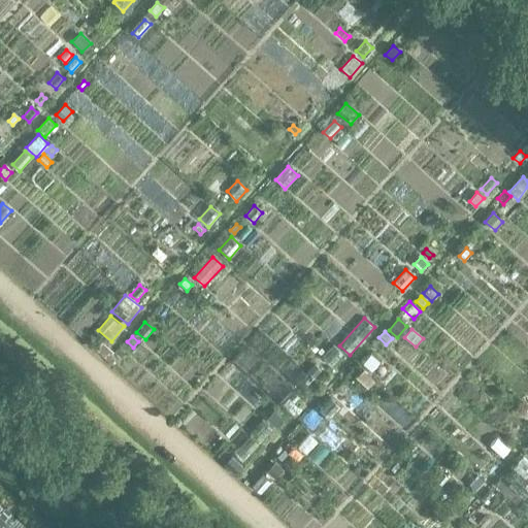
[(113,352),(102,341),(95,351),(113,367),(119,360),(111,354),(113,352)]
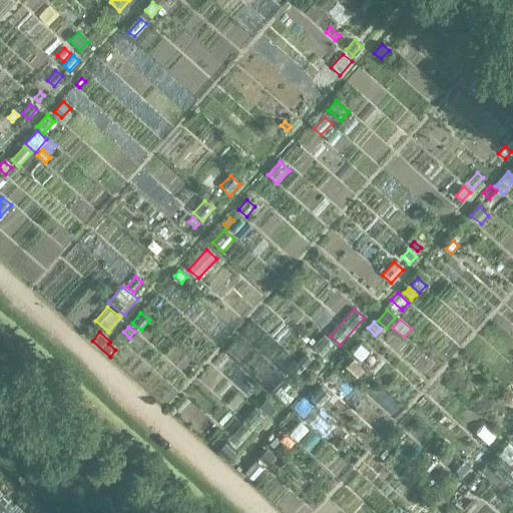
[(323,356),(334,343),(324,335),(313,347),(323,356)]
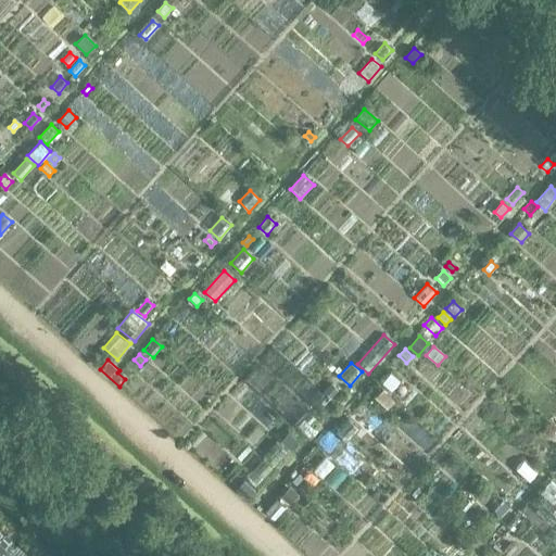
[(392,391),(401,381),(391,373),(382,383),(392,391)]
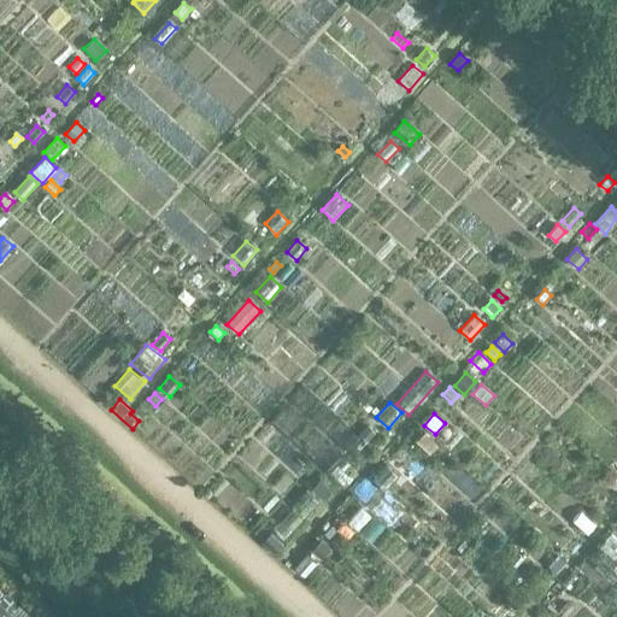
[(368,441),(376,433),(368,425),(359,434),(368,441)]
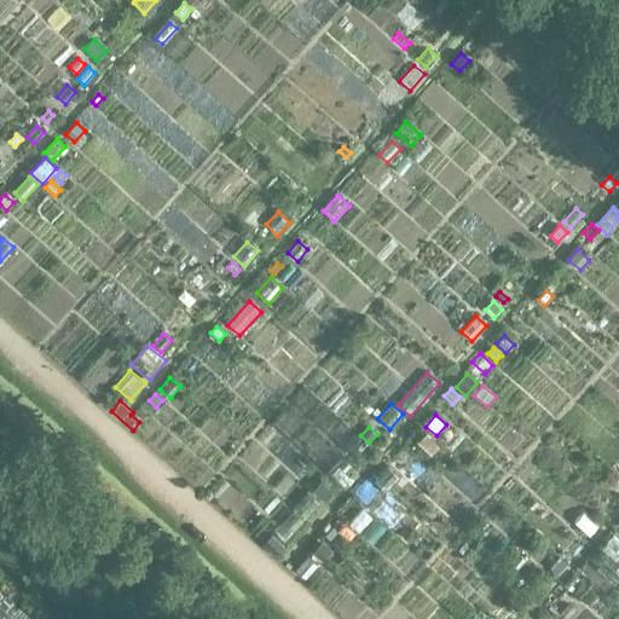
[(426,434),(417,443),(431,456),(440,447),(426,434)]
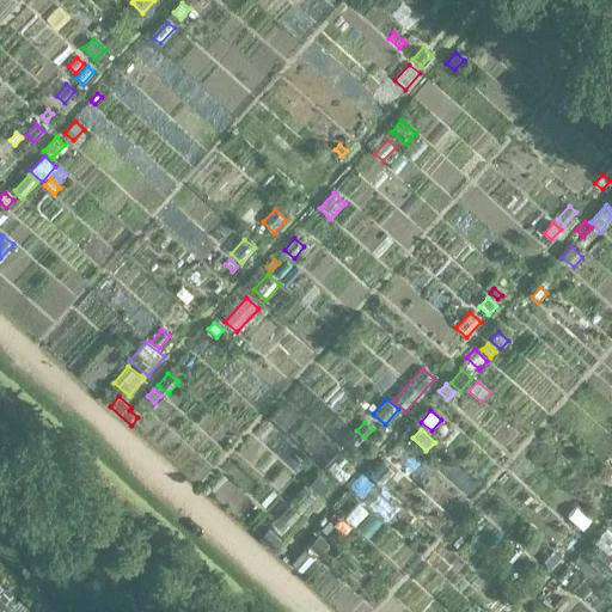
[(354,451),(361,444),(354,436),(347,444),(354,451)]
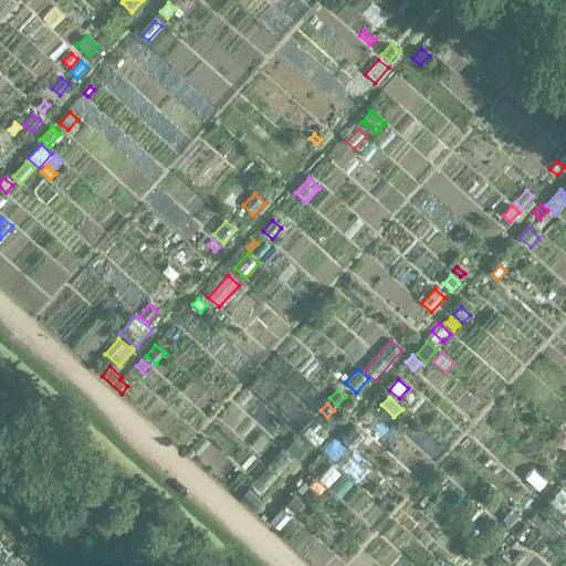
[(322,438),(315,432),(321,427),(315,420),(302,432),(314,446),(322,438)]
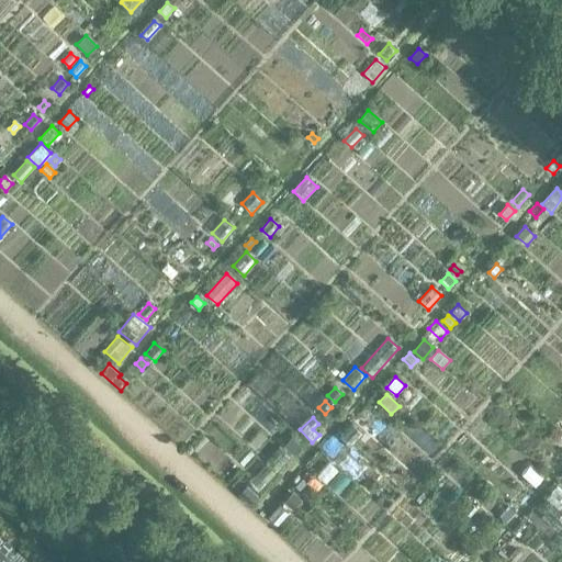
[(350,447),(362,433),(352,424),(339,437),(350,447)]
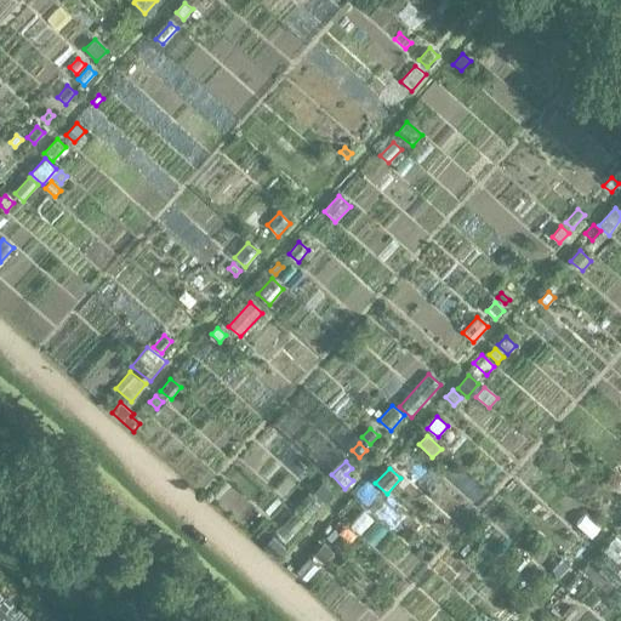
[(332,493),(322,483),(313,491),(325,501),(332,493)]
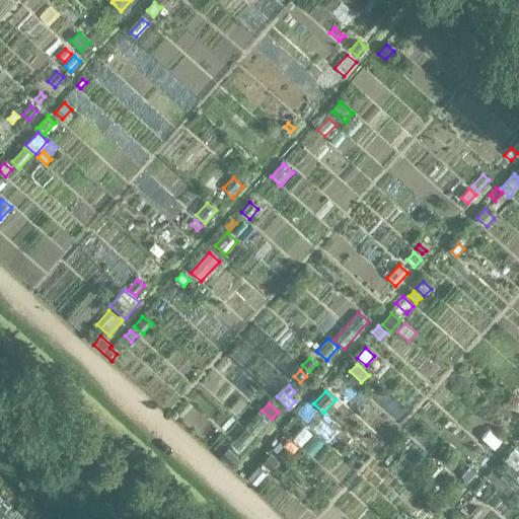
[(256,434),(268,422),(258,413),(247,425),(256,434)]
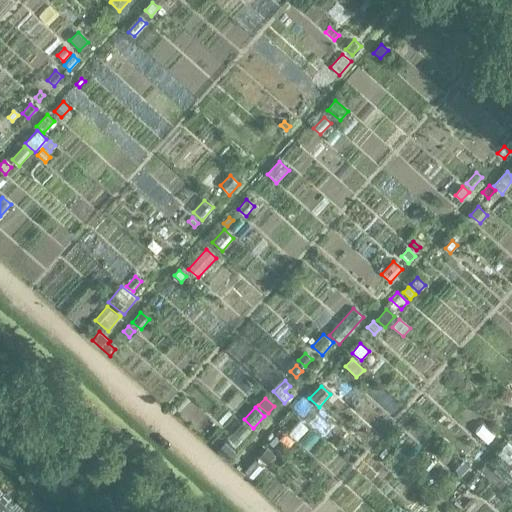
[(296,442),(308,429),(300,422),(288,434),(296,442)]
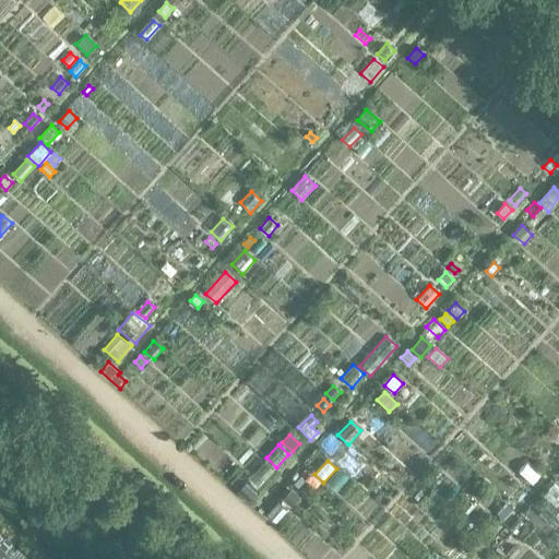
[(532,482),(539,472),(526,461),(518,470),(532,482)]
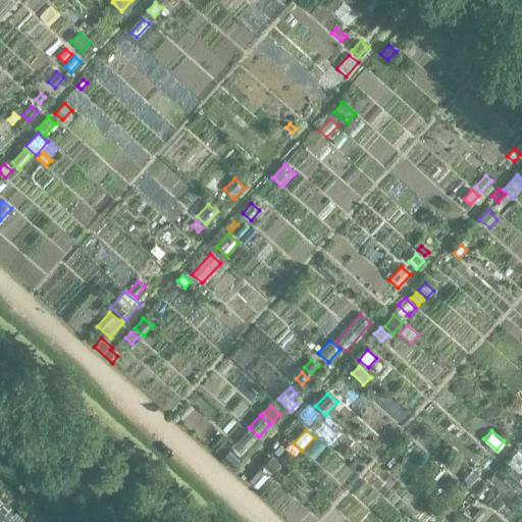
[(240,456),(255,438),(247,431),(231,448),(240,456)]
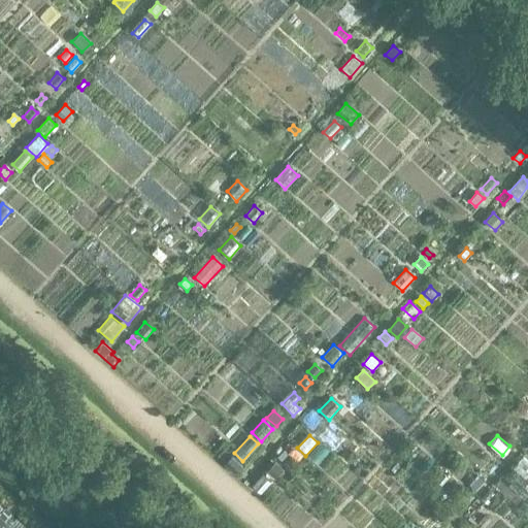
[(414,443),(409,439),(405,444),(409,449),(414,443)]
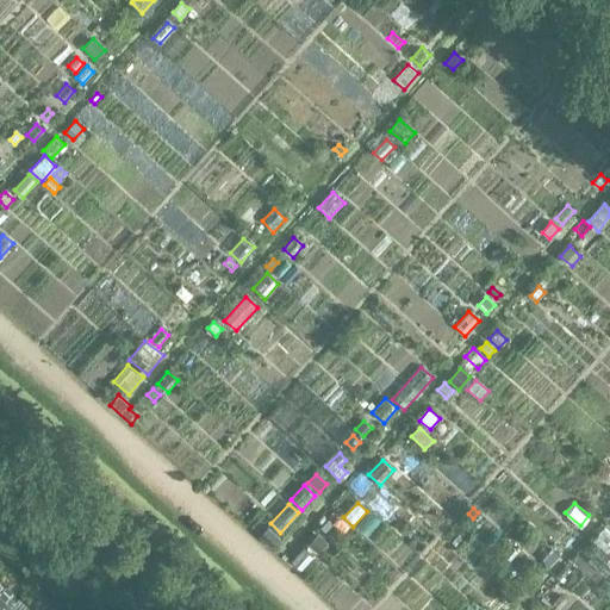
[(381,522),(372,515),(359,530),(368,537),(381,522)]
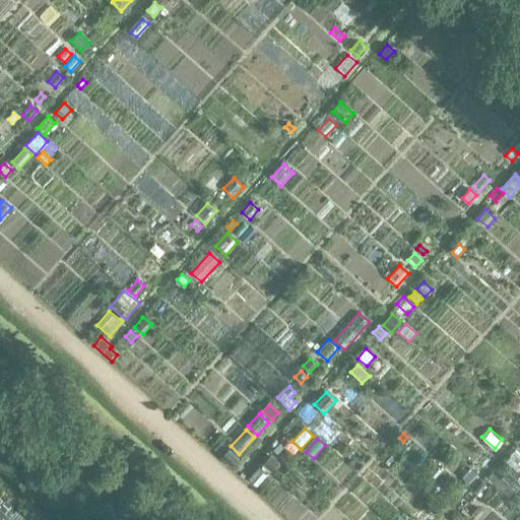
[(289,441),(284,447),(294,455),(299,448),(289,441)]
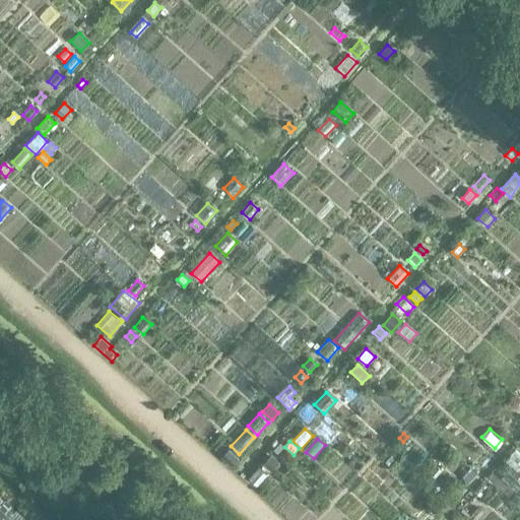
[(277,454),(283,447),(279,443),(273,450),(277,454)]
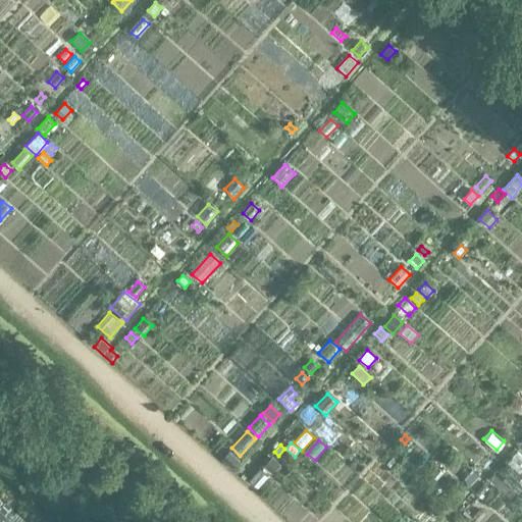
[(519,471),(521,467),(521,454),(516,449),(507,459),(519,471)]
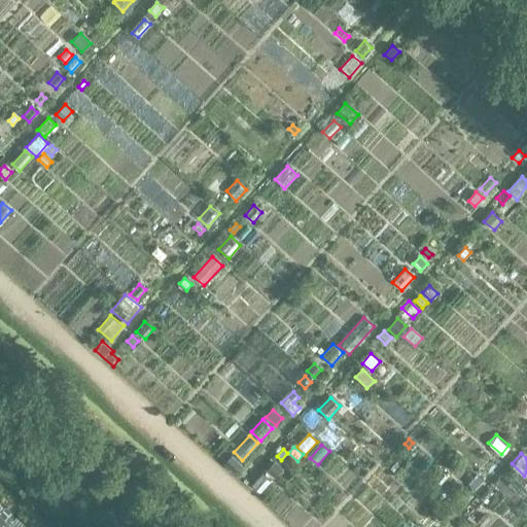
[(235,473),(243,464),(232,455),(223,463),(235,473)]
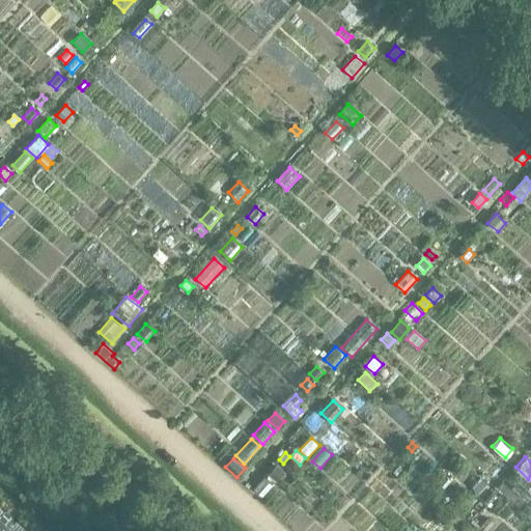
[(277,482),(285,472),(277,465),(268,474),(277,482)]
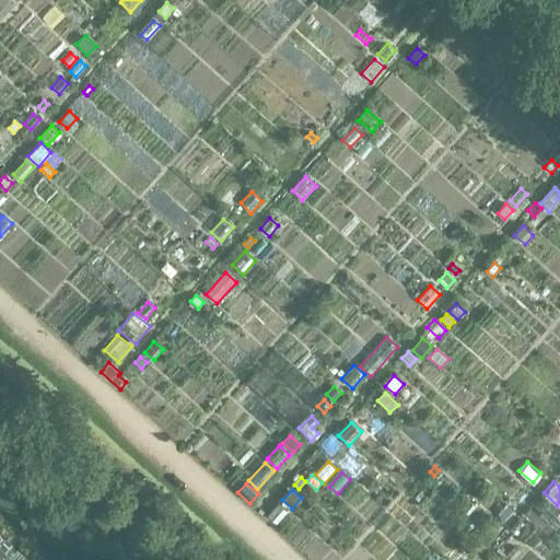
[(418,500),(424,493),(420,490),(415,496),(418,500)]
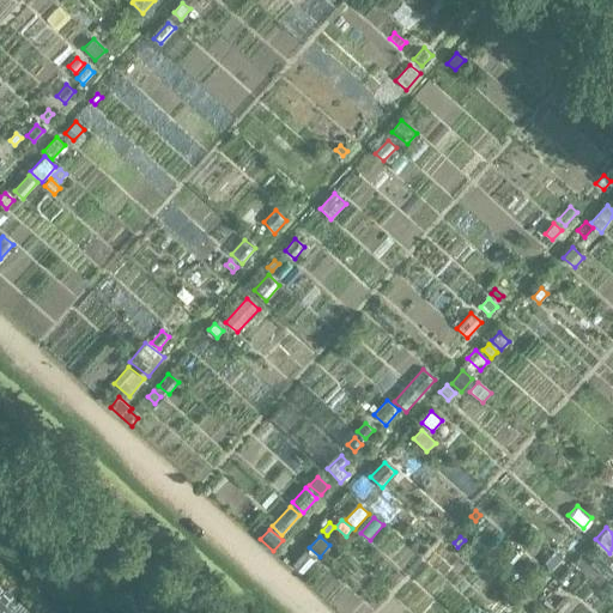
[(513,562),(521,553),(513,546),(505,556),(513,562)]
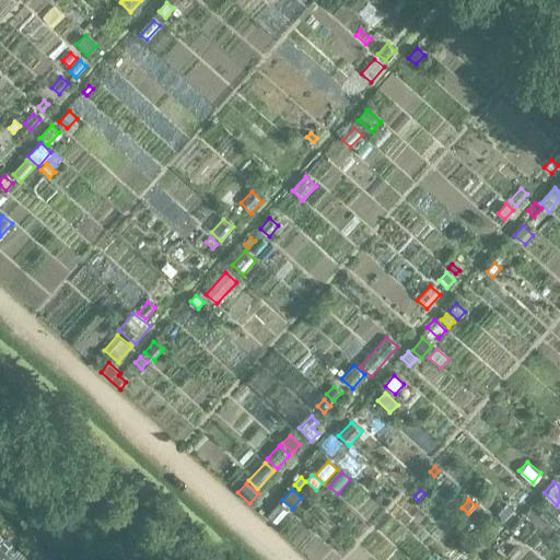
[(503,517),(512,508),(505,501),(496,511),(503,517)]
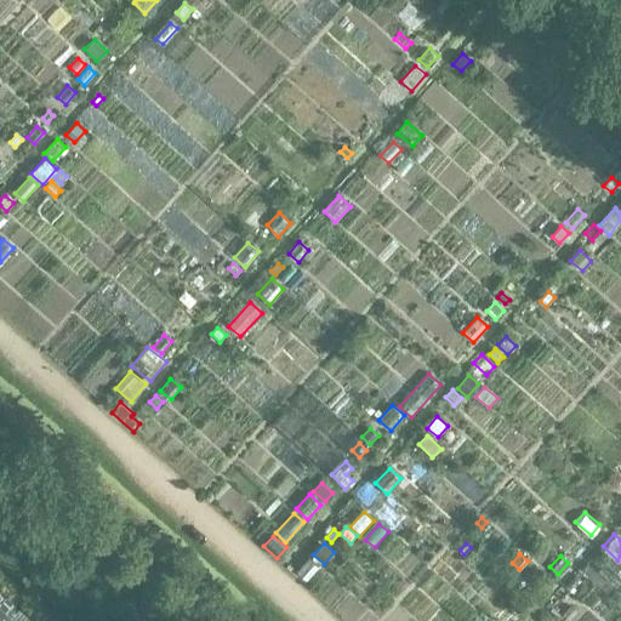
[(307,581),(319,568),(309,559),(297,573),(307,581)]
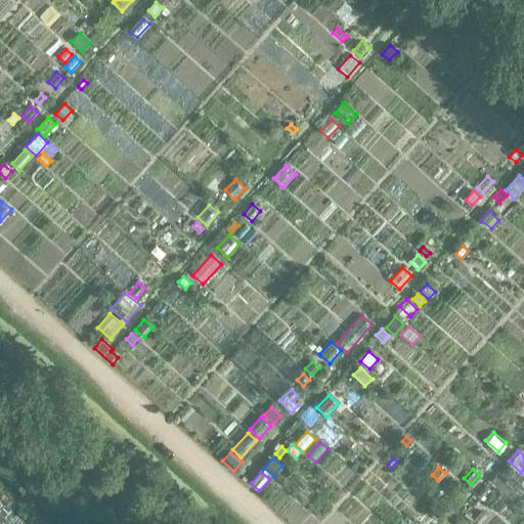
[(521,496),(523,491),(523,486),(511,475),(505,481),(521,496)]
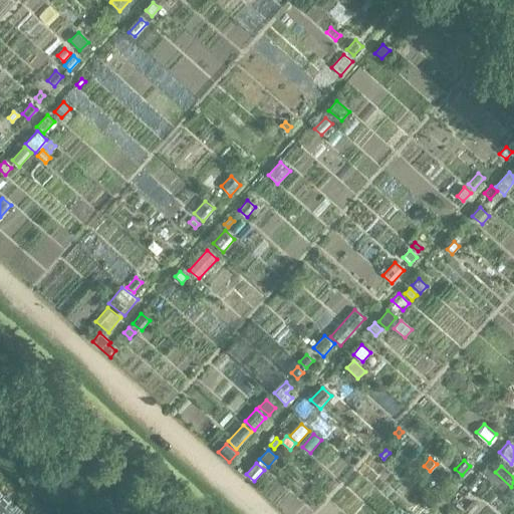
[(483,481),(476,474),(467,484),(474,491),(483,481)]
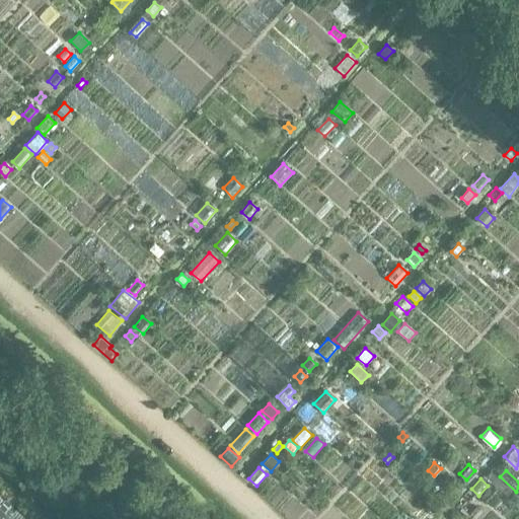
[(0,518),(9,509),(5,505),(0,510),(0,518)]
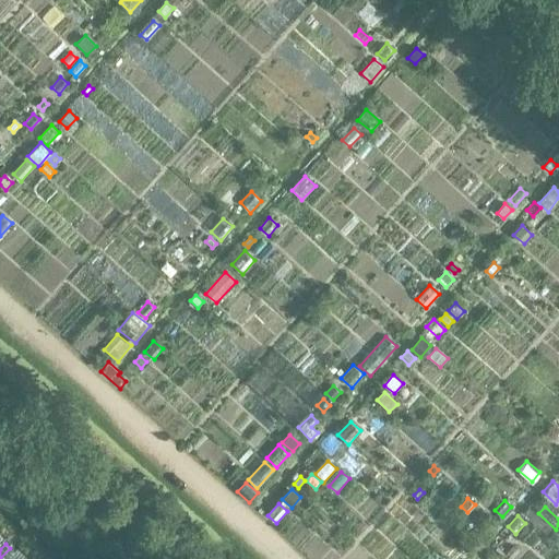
[(10,548),(0,558),(6,558),(12,550),(10,548)]
